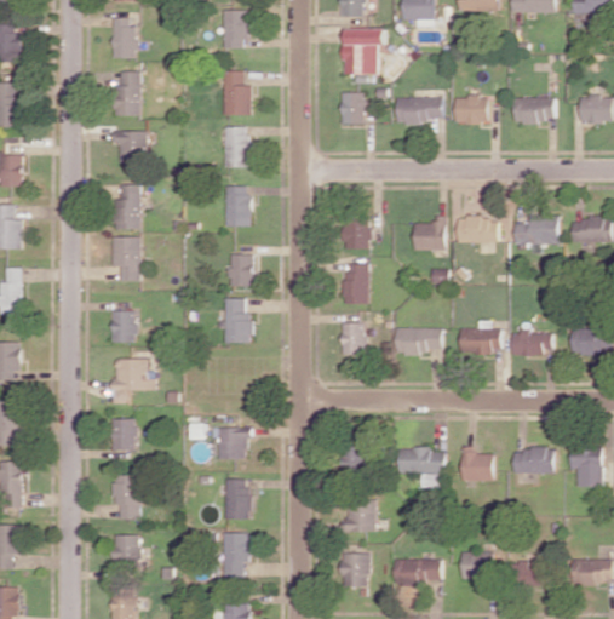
[(339,0),(339,16),(362,16),(362,0),(339,0)]
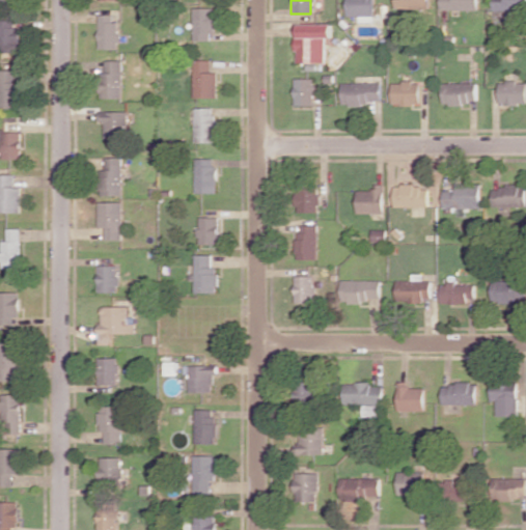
[(343,0),(344,17),(372,17),(372,0),(343,0)]
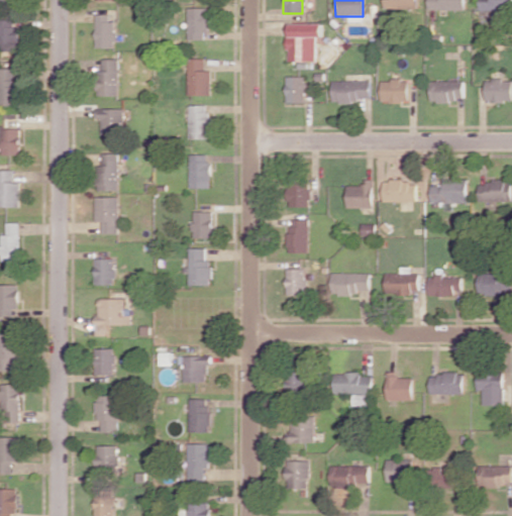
[(414,0),(381,0),(381,8),(414,9),(414,0)]
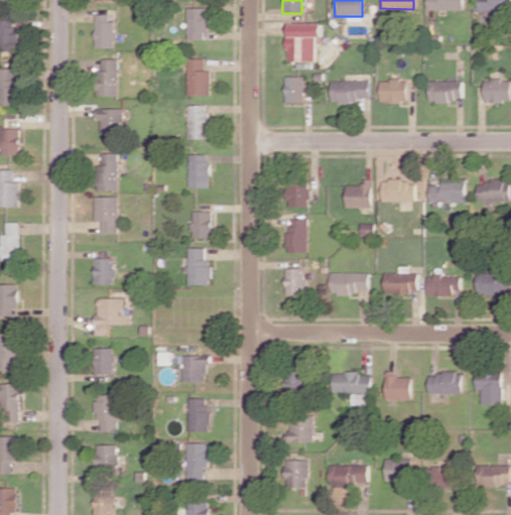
[(423,0),(424,10),(461,10),(461,0),(423,0)]
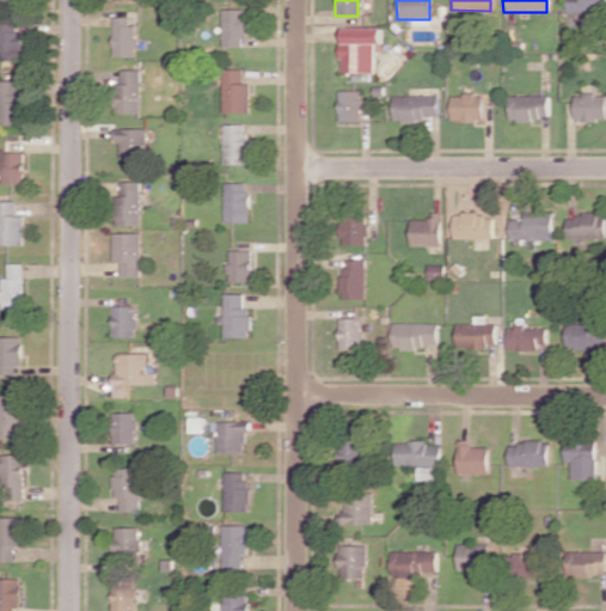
[(605,0),(562,0),(563,12),(605,12),(605,0)]
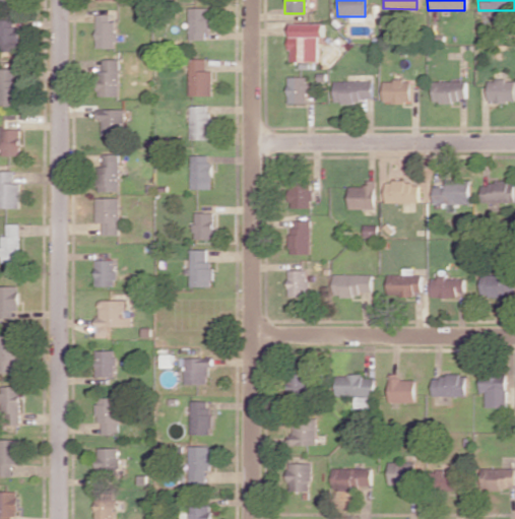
[(206,40),(206,8),(186,8),(186,41),(206,40)]
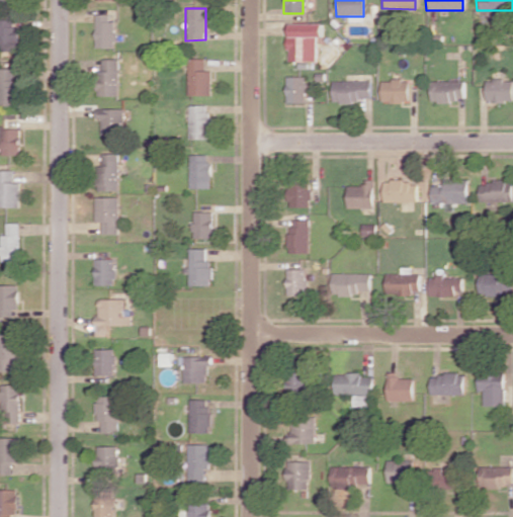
[(106,22),(105,14),(92,15),(93,49),(112,48),(112,22),(106,22)]
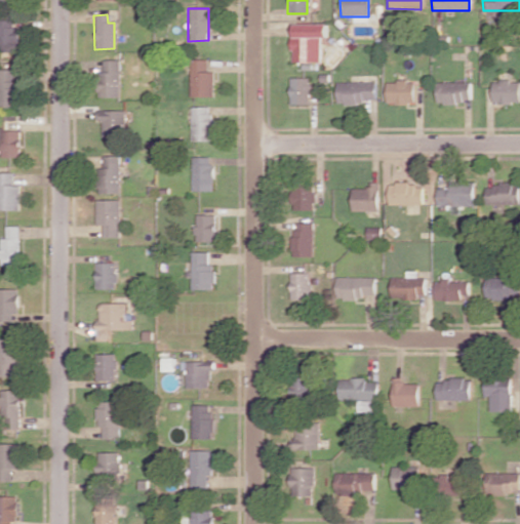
[(11,21),(0,19),(0,46),(11,47),(11,21)]
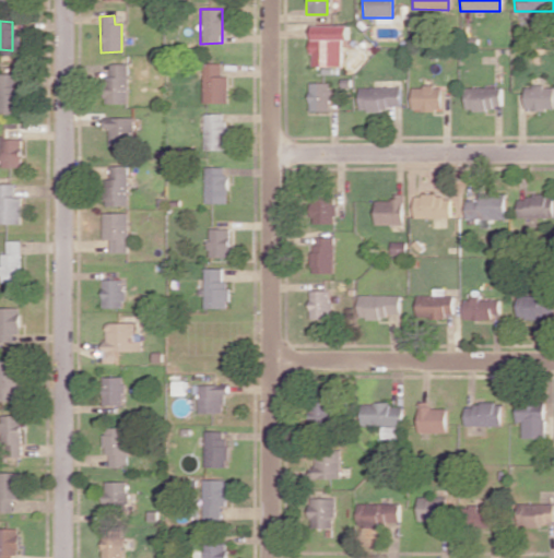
[(340,39),(346,40),(348,26),(310,25),(309,67),(340,68),(340,39)]
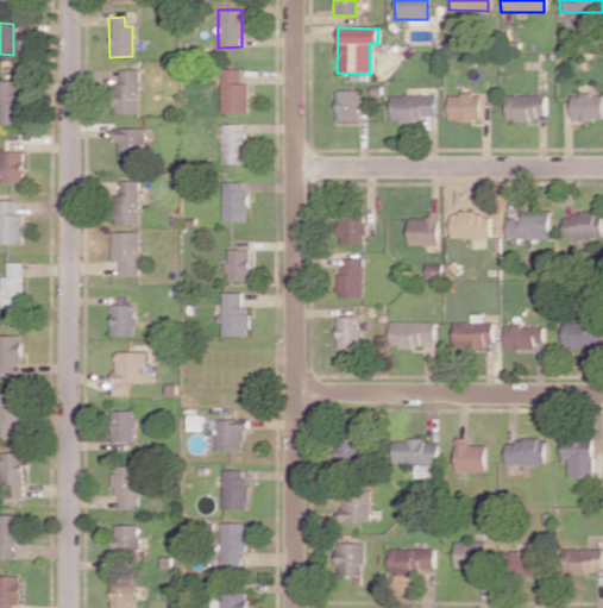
[(136,113),(134,69),(115,70),(117,83),(111,83),(111,113),(136,113)]
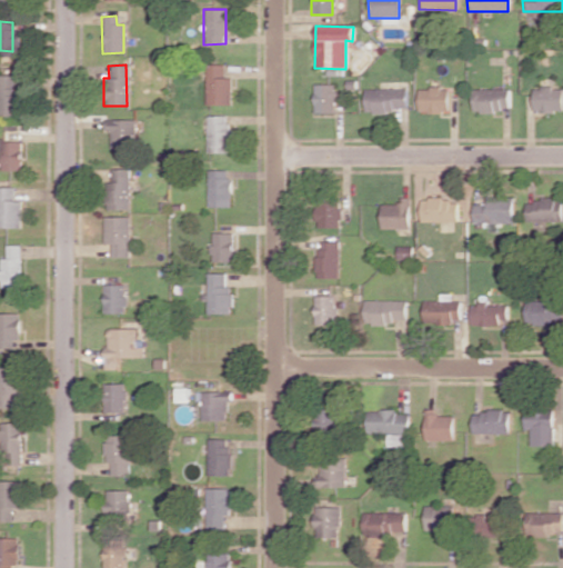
[(229,105),(229,79),(222,79),(222,65),(203,65),(203,106),(229,105)]
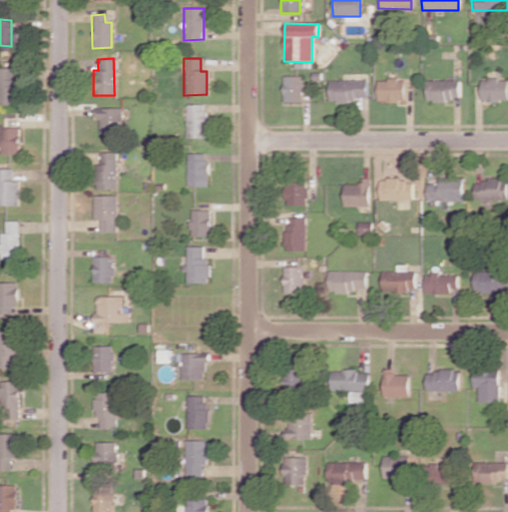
[(0,105),(14,104),(13,67),(0,67),(0,105)]
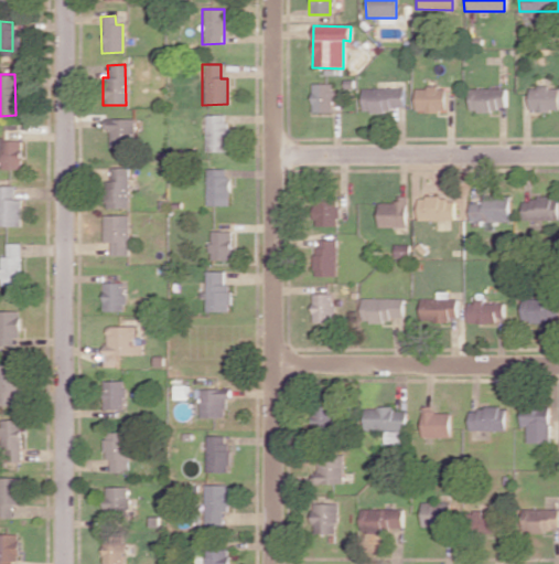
[(330,84),(310,84),(310,113),(331,113),(330,84)]
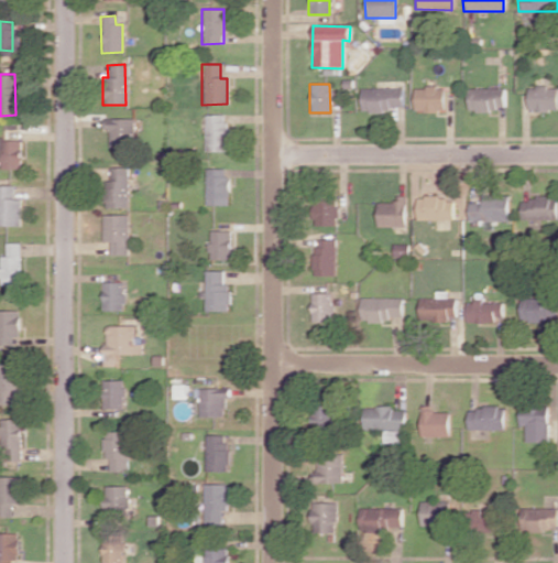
[(413,87),(413,112),(442,112),(442,87),(413,87)]
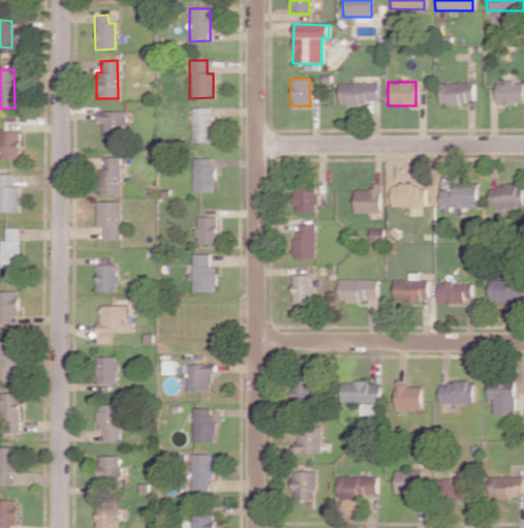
[(494,104),(522,104),(522,82),(494,82),(494,104)]
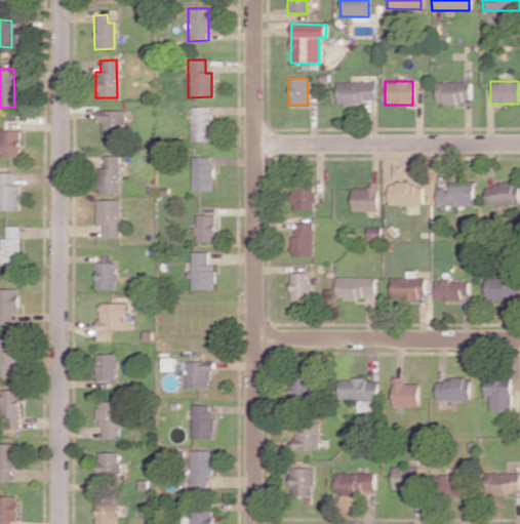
[(374,82),(335,83),(335,105),(362,105),(362,99),(374,98),(374,82)]
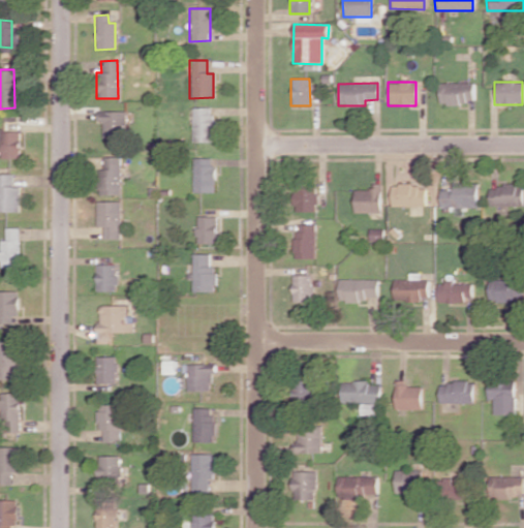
[(438,103),(472,104),(472,84),(438,83),(438,103)]
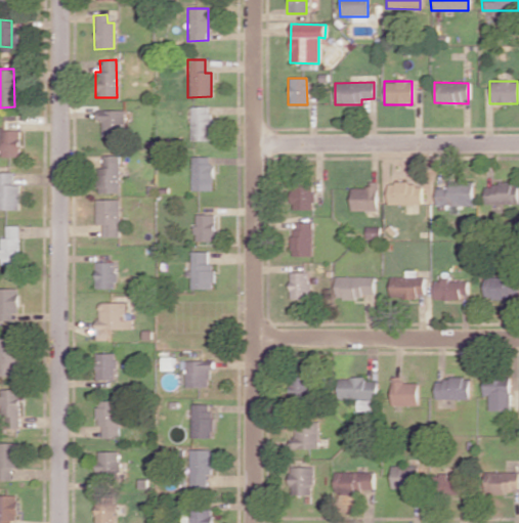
[(209,141),(209,107),(189,106),(188,140),(209,141)]
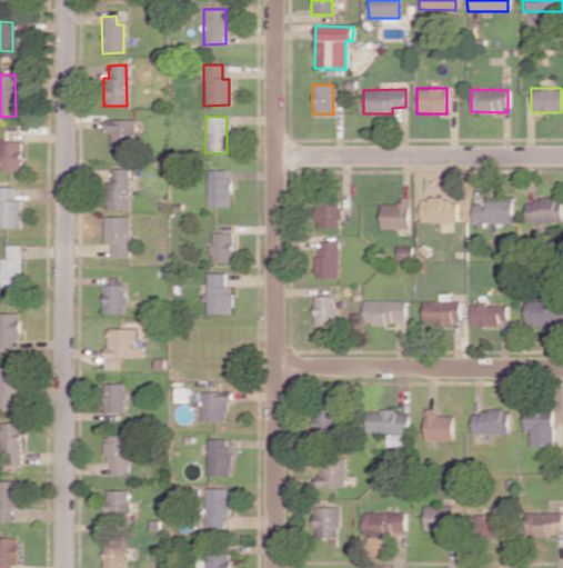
[(108,149),(132,148),(132,119),(101,120),(102,132),(108,132),(108,149)]
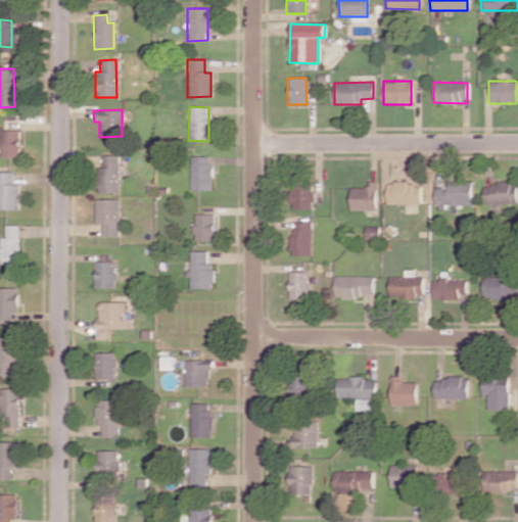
[(18,131),(0,130),(0,157),(17,157),(18,131)]
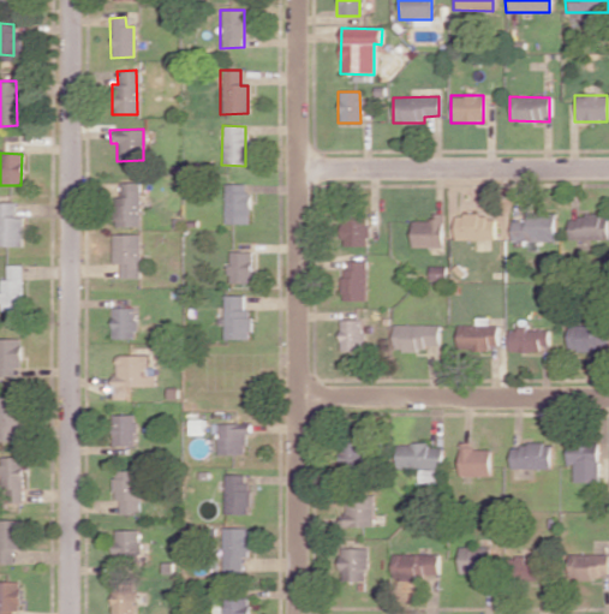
[(136,227),(137,184),(114,183),(114,226),(136,227)]
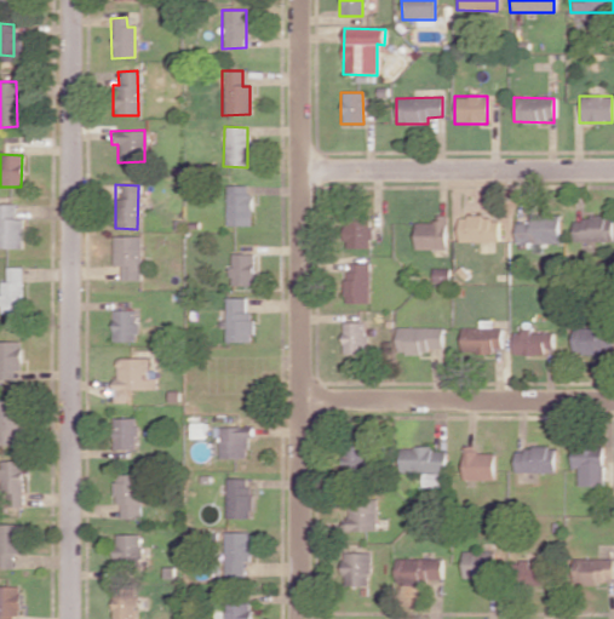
[(223,227),(248,225),(247,185),(223,187),(223,227)]
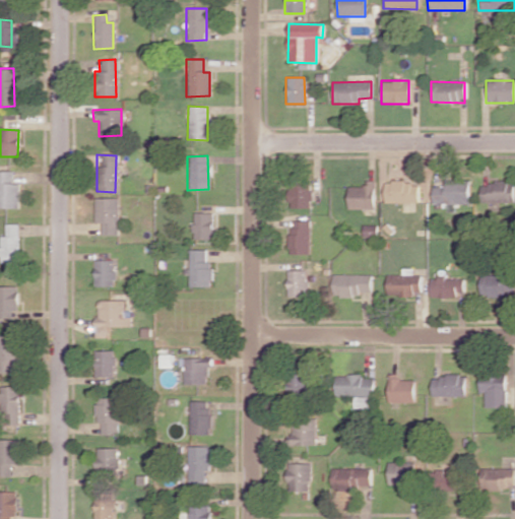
[(0,208),(17,208),(17,184),(10,184),(10,172),(0,171),(0,208)]
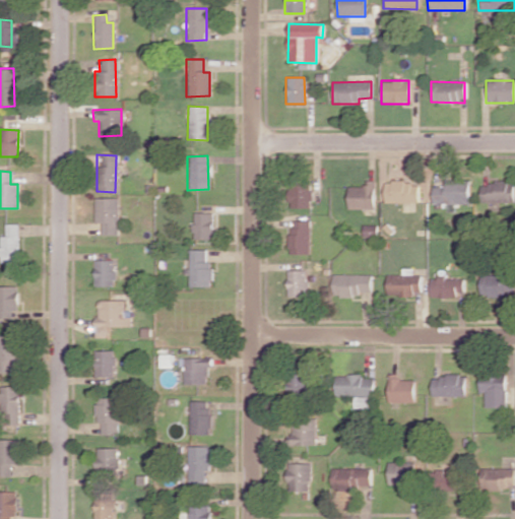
[(383,203),(416,203),(416,181),(383,182),(383,203)]
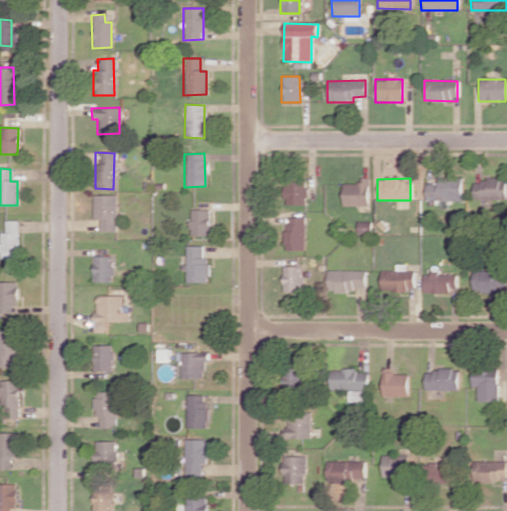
[(424,184),(424,201),(460,200),(460,178),(436,179),(436,184),(424,184)]
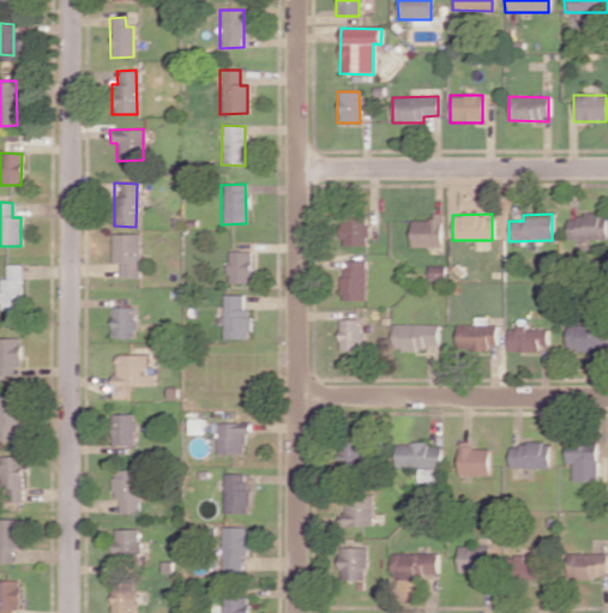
[(565,216),(566,240),(606,239),(605,215),(565,216)]
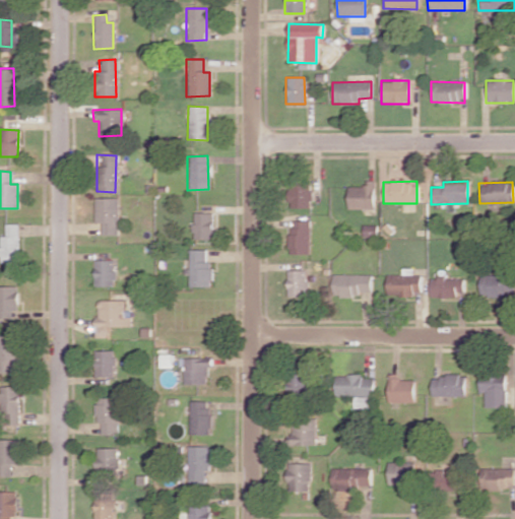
[(308,183),(286,183),(286,208),(308,208),(308,183)]
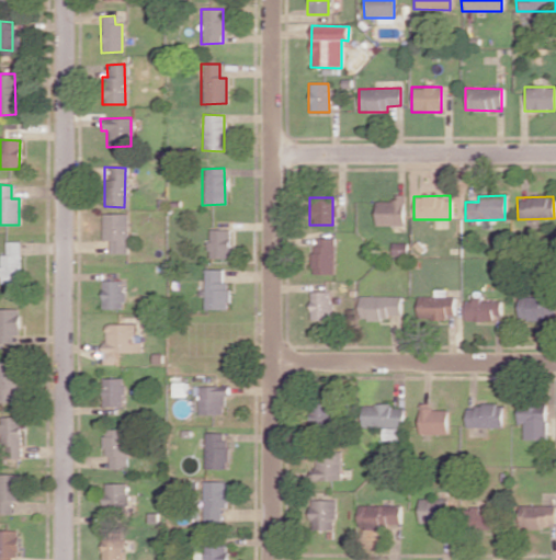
[(374,201),(374,226),(403,226),(403,201),(374,201)]
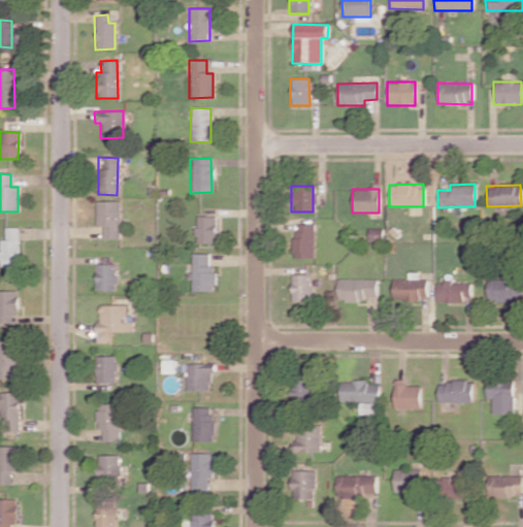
[(100,238),(117,239),(118,201),(95,201),(95,227),(100,227),(100,238)]
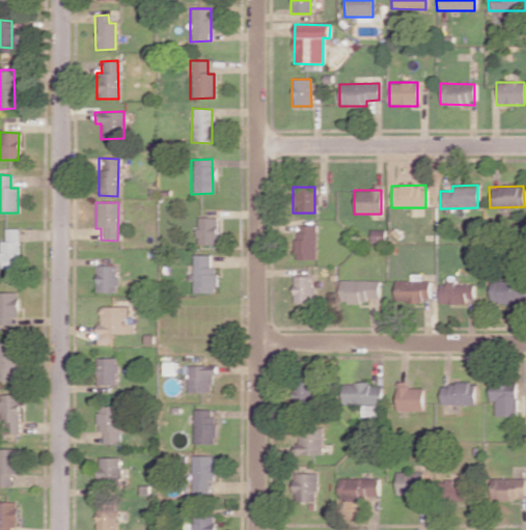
[(215,218),(194,218),(194,245),(215,245),(215,218)]
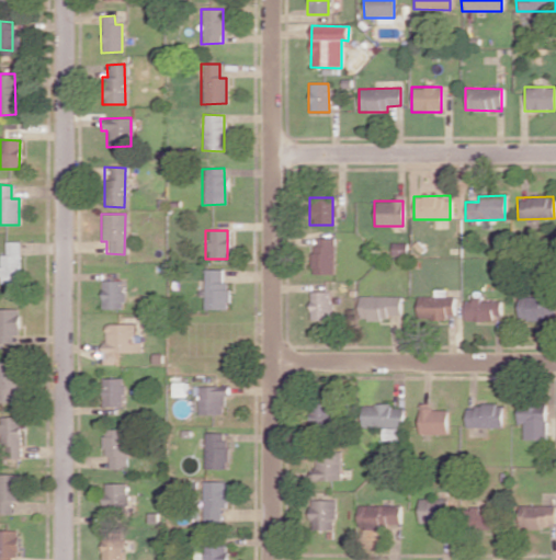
[(332,274),(331,238),(310,239),(310,275),(332,274)]
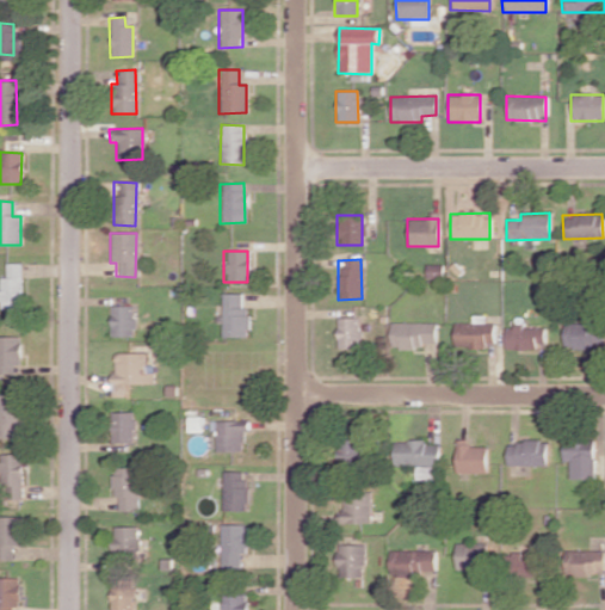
[(19,264),(4,264),(4,278),(0,278),(0,309),(20,308),(19,264)]
